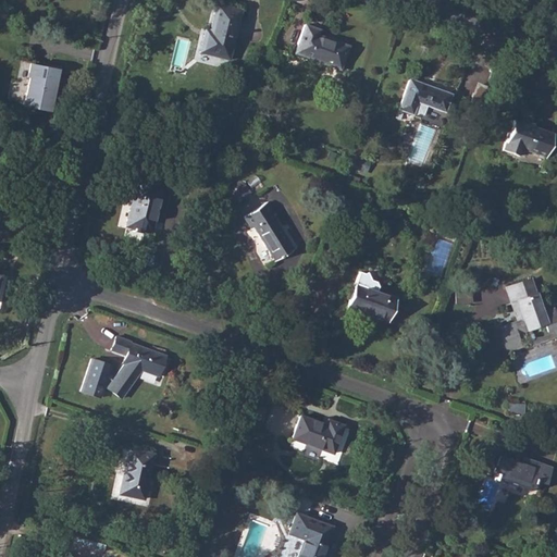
[(202,34),(198,52),(227,59),(239,11),(215,4),(208,35),(202,34)]
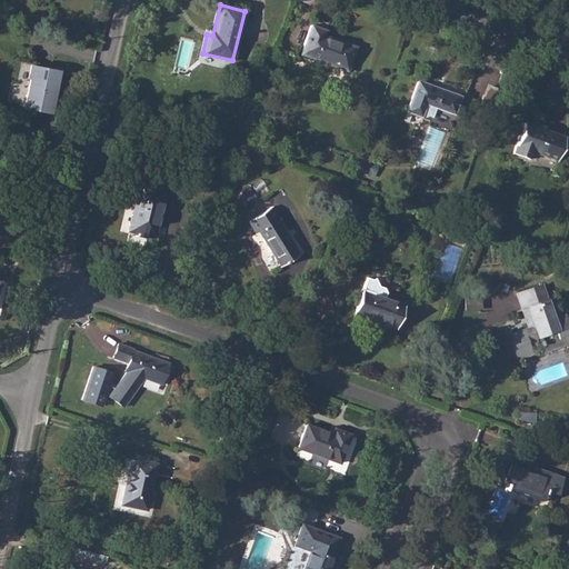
[(310,26),(300,53),(346,70),(353,47),(322,36),(323,30),(310,26)]
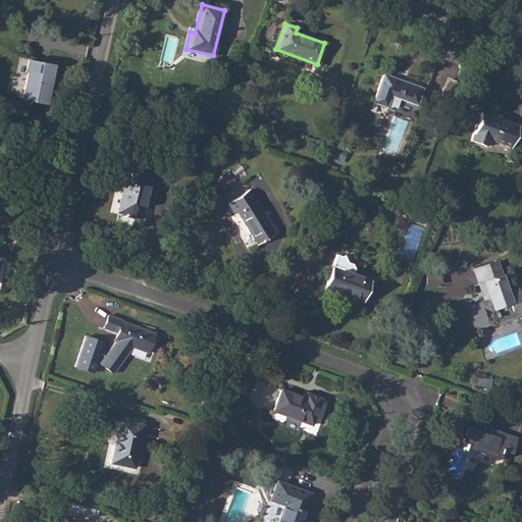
[(19,62),(16,79),(23,81),(20,98),(45,102),(52,65),(28,61),(27,63),(19,62)]
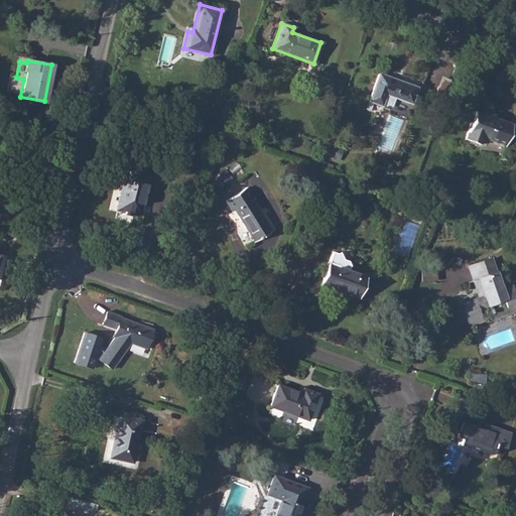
[(378,75),(368,101),(380,106),(385,94),(410,104),(415,88),(378,75)]
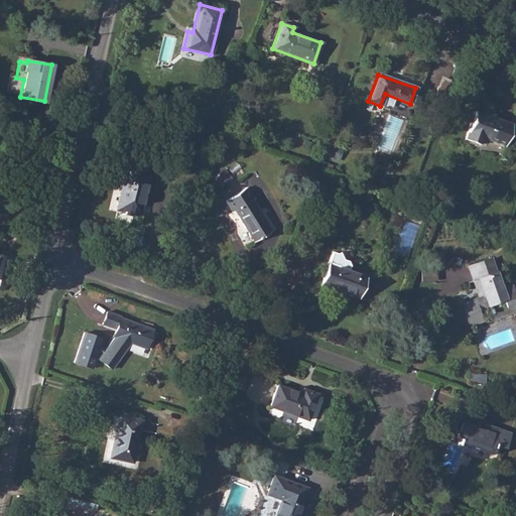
[(474,112),(465,139),(479,144),(481,138),(503,146),(510,125),(492,118),(493,116),(482,112),(482,114),(474,112)]
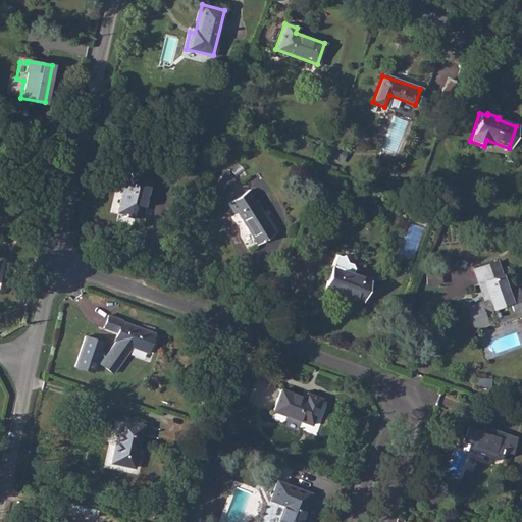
[(126,170),(116,212),(140,217),(150,175),(148,175),(150,165),(132,160),(129,170),(126,170)]
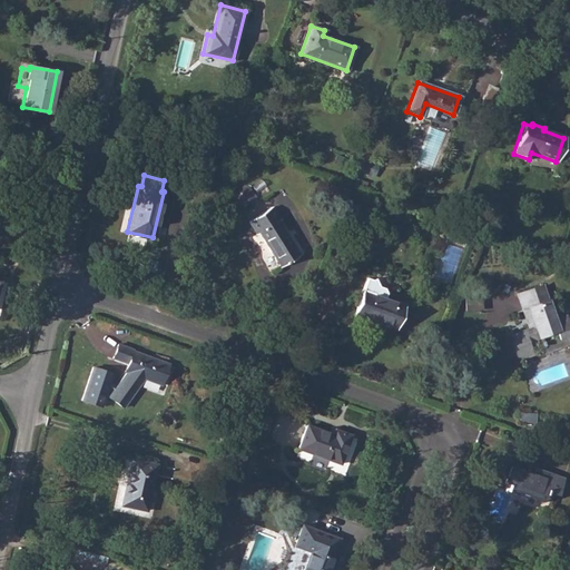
[(232,195),(236,208),(257,200),(253,187),(232,195)]
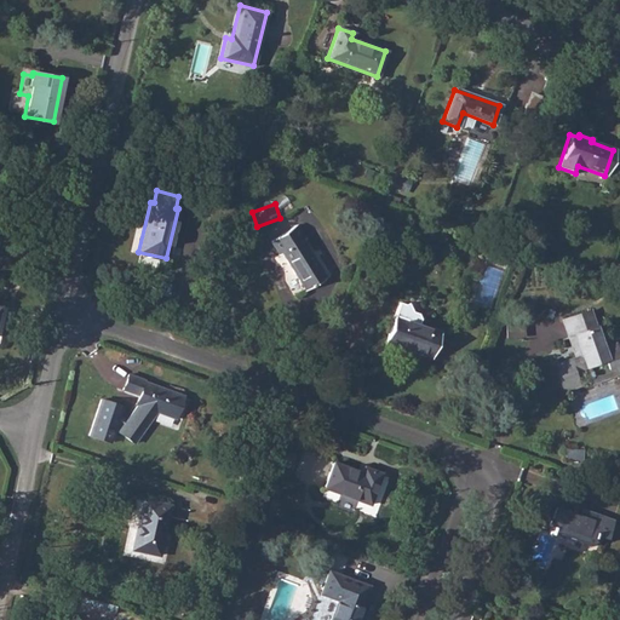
[(294,224),(270,241),(279,253),(281,251),(305,290),(325,277),(300,239),(303,237),(294,224)]
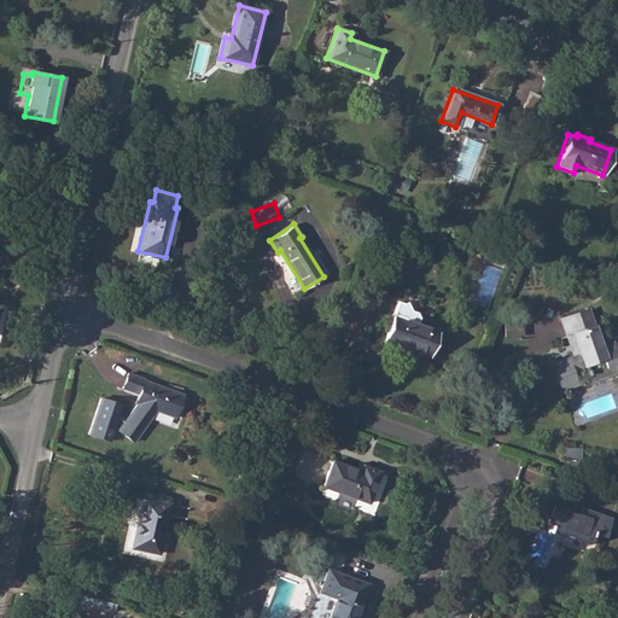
[(397,302),(383,339),(429,356),(438,332),(415,324),(418,320),(415,313),(409,312),(407,303),(402,304),(397,302)]
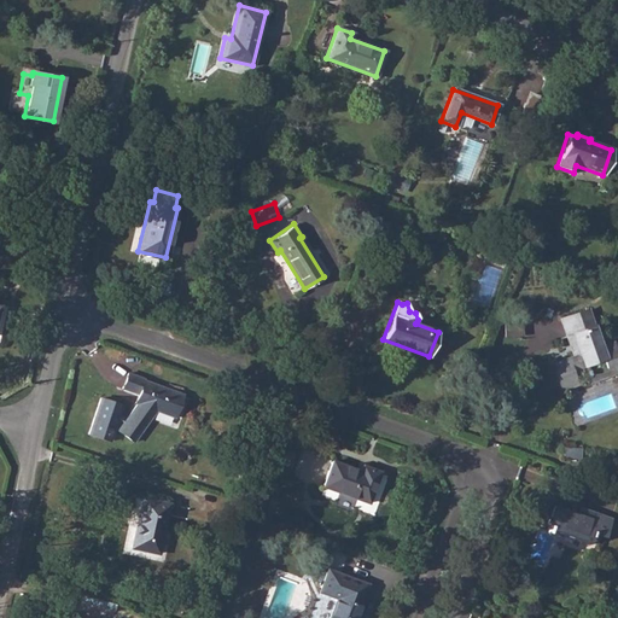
[(596,337),(590,320),(587,310),(561,320),(567,337),(573,336),(579,355),(553,365),(560,388),(575,383),(571,369),(584,365),(589,382),(617,371),(617,360),(616,355),(617,354),(617,343),(612,344),(600,348),(596,337)]
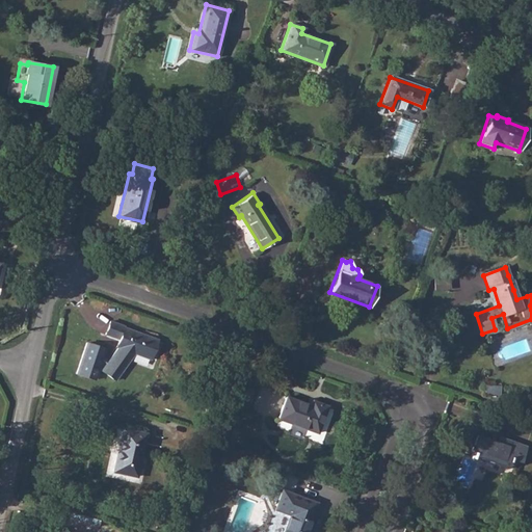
[(436,290),(451,288),(450,275),(434,276),(436,290)]
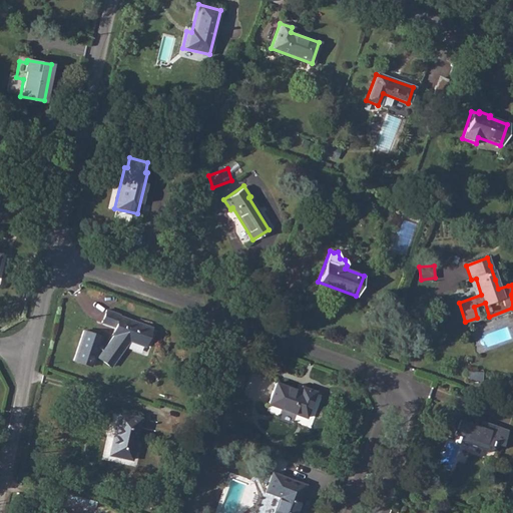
[(112,337),(97,358),(110,367),(129,342),(144,347),(151,328),(119,317),(119,316),(106,311),(101,323),(115,328),(112,337)]
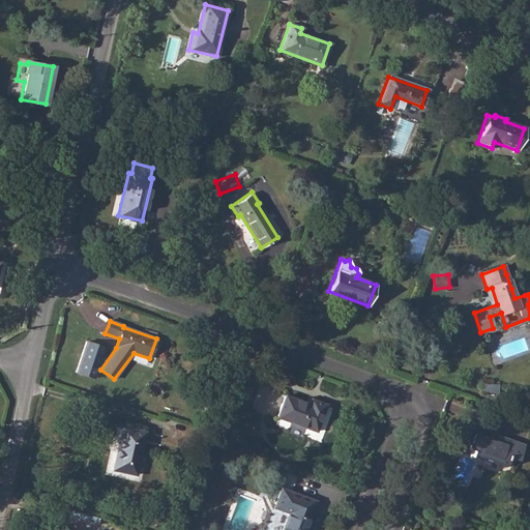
[(105,345),(87,339),(77,371),(93,377),(105,345)]
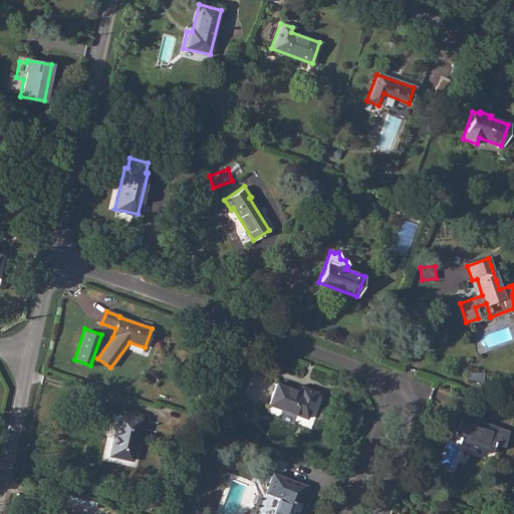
[(277,383),(269,406),(306,419),(315,394),(302,389),(300,393),(277,383)]
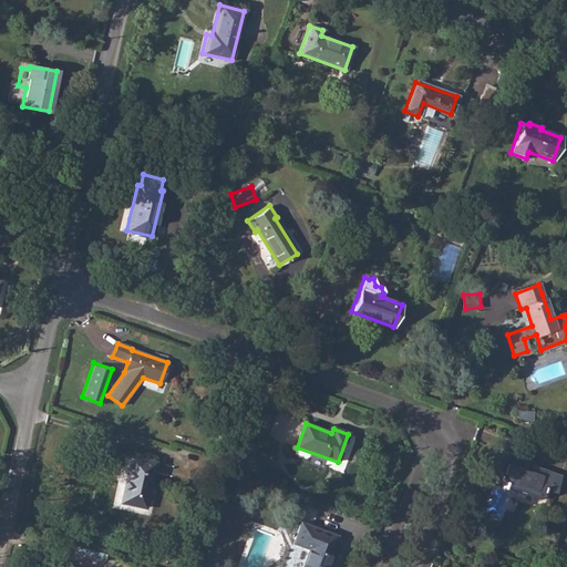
[(130,457),(120,502),(144,507),(154,463),(130,457)]
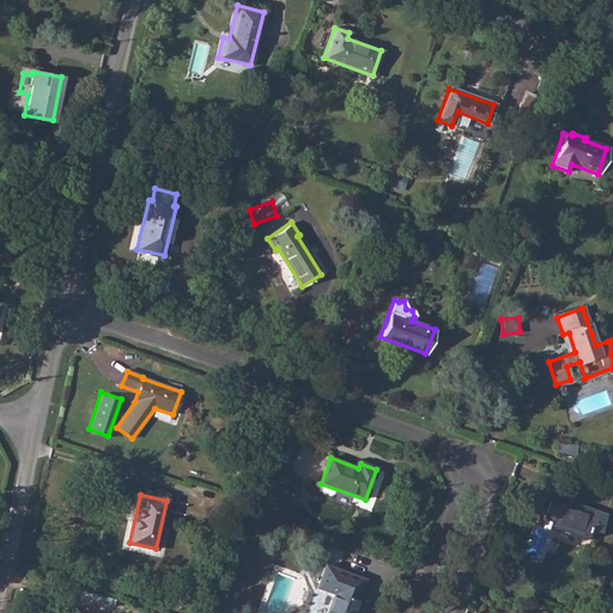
[(548,502),(541,525),(583,540),(587,529),(599,534),(605,515),(576,504),(574,510),(548,502)]
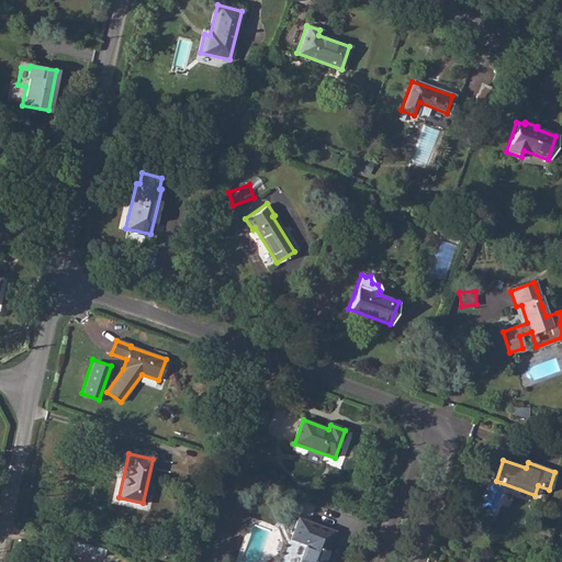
[(299,519),(291,538),(306,543),(301,560),(300,561),(323,561),(334,531),(299,519)]
